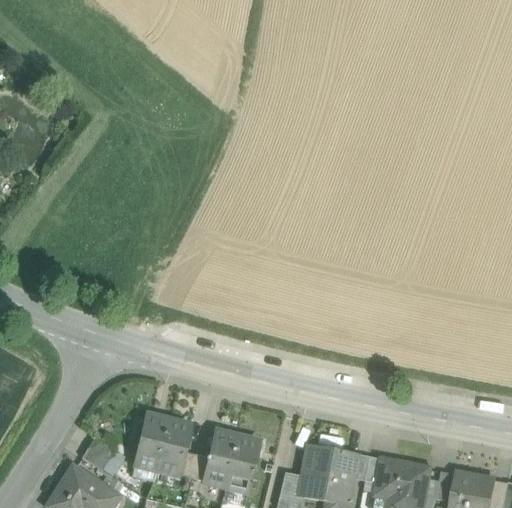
[(168,420),(146,415),(135,463),(156,468),(168,420)]
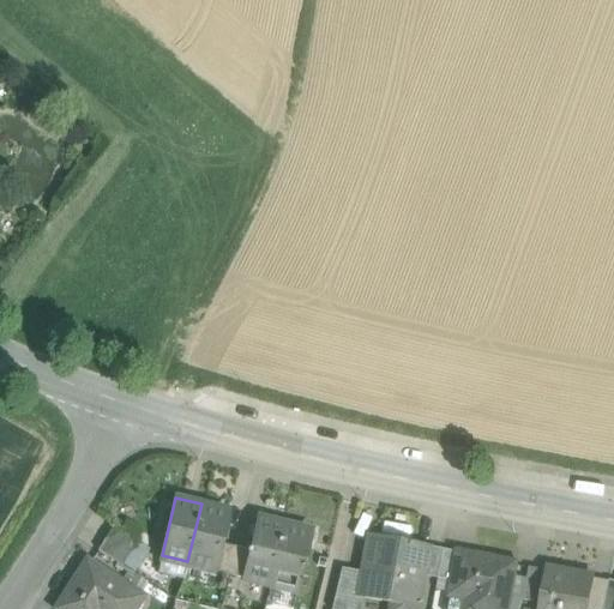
[(229,511),(202,504),(187,561),(216,568),(222,541),(229,511)]
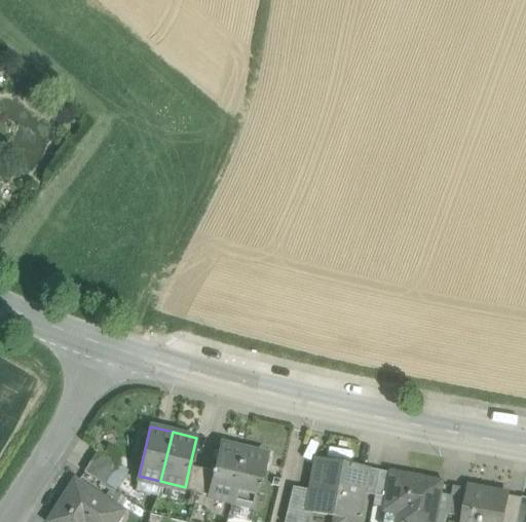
[(243,449),(220,443),(214,470),(208,492),(231,498),(243,449)]
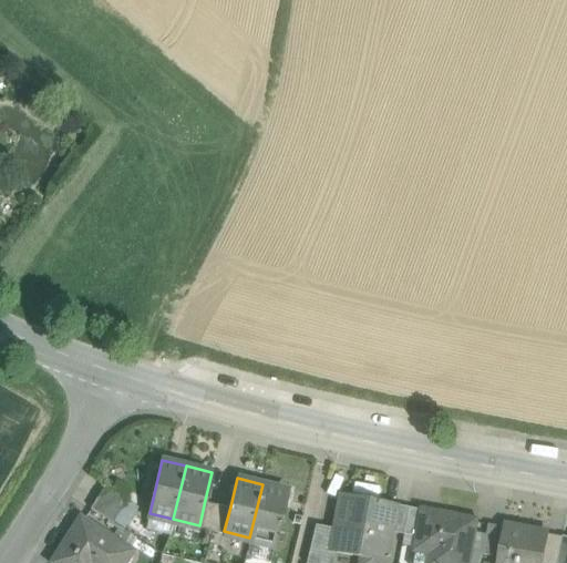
[(126,498),(104,483),(98,494),(120,509),(126,498)]
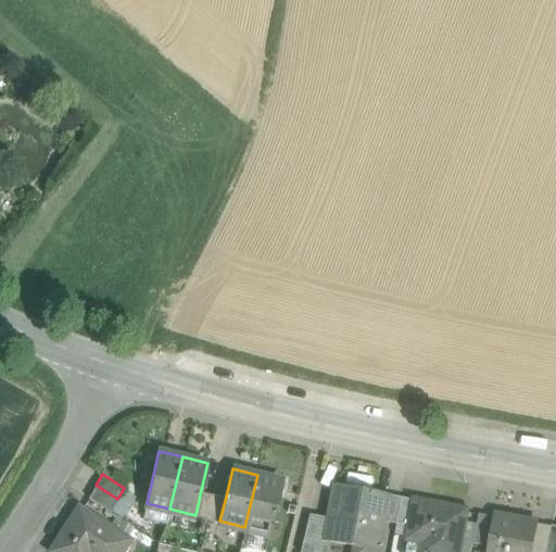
[(283,481),(257,475),(244,527),(270,534),(283,481)]
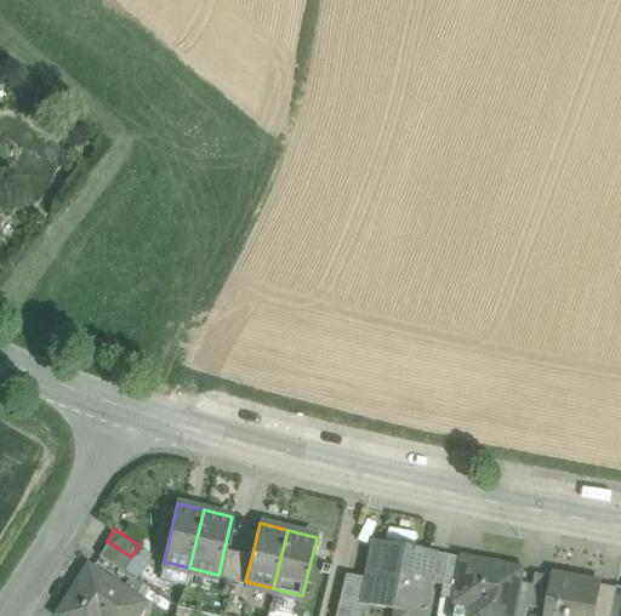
[(433,548),(374,537),(366,575),(362,599),(363,599),(396,605),(397,599),(422,604),(428,577),(433,548)]
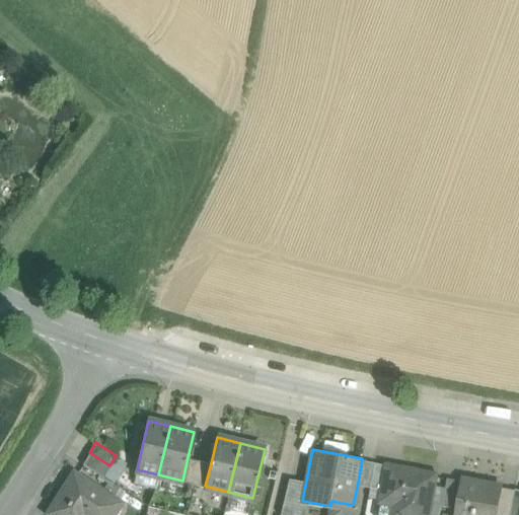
[(109,465),(89,452),(82,462),(102,475),(109,465)]
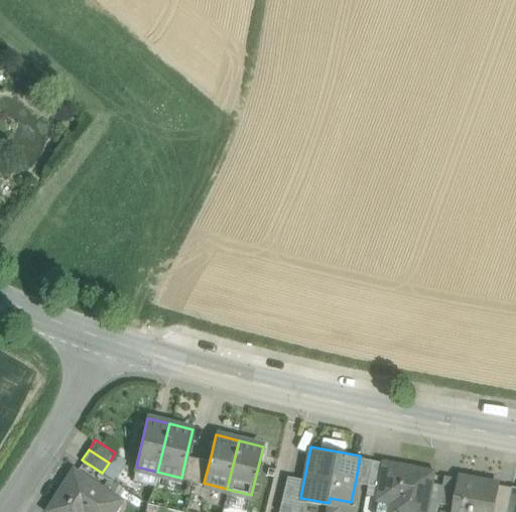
[(198,458),(186,455),(181,478),(192,481),(198,458)]
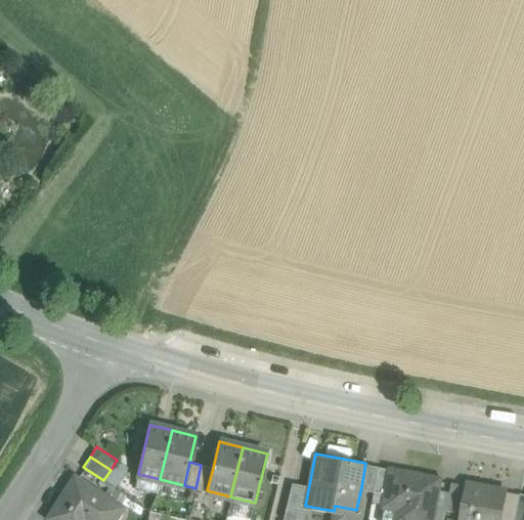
[(378,466),(365,463),(361,487),(373,489),(378,466)]
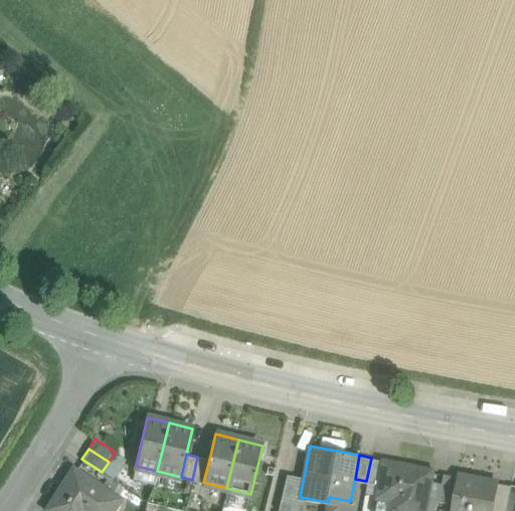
[(209,460),(197,457),(192,480),(203,482),(209,460)]
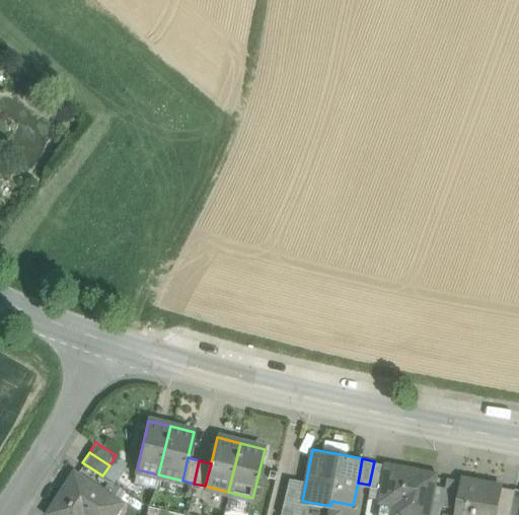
[(386,463),(374,461),(369,485),(382,487),(386,463)]
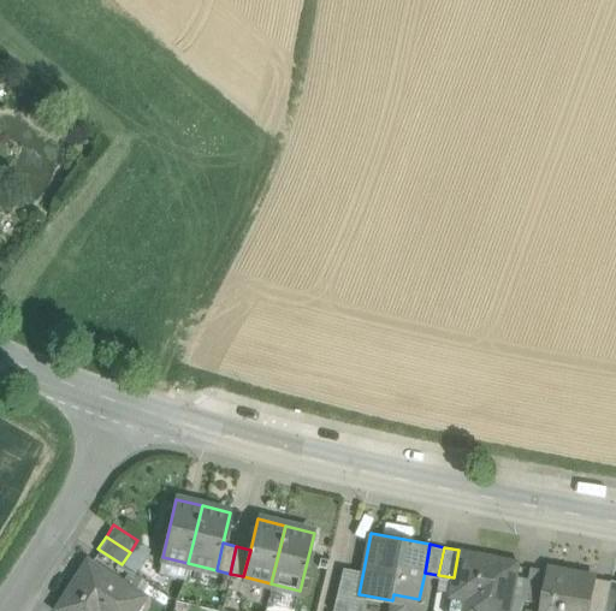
[(517,562),(458,550),(454,577),(451,591),(446,610),(508,610),(516,568),(517,562)]
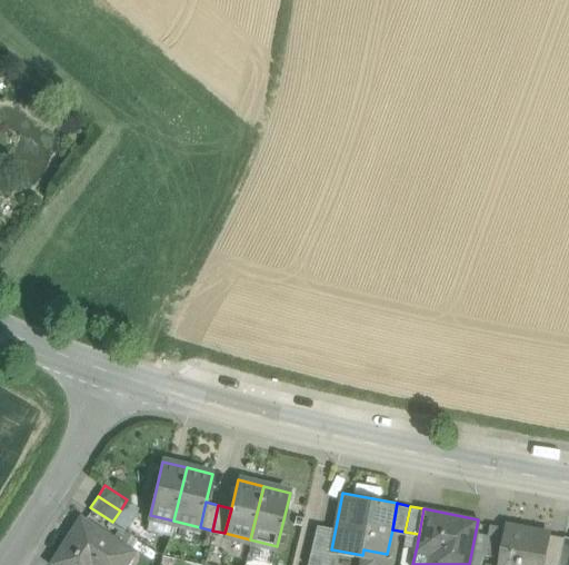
[(125,564),(133,552),(81,517),(52,562),(57,564),(96,564),(97,564),(125,564)]
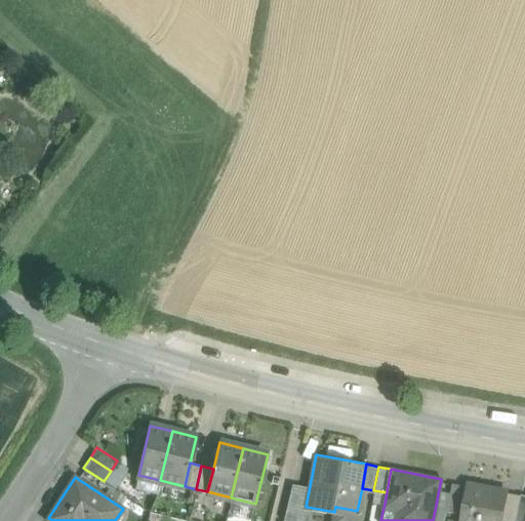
[(468,485),(452,482),(451,487),(447,510),(462,513),(468,485)]
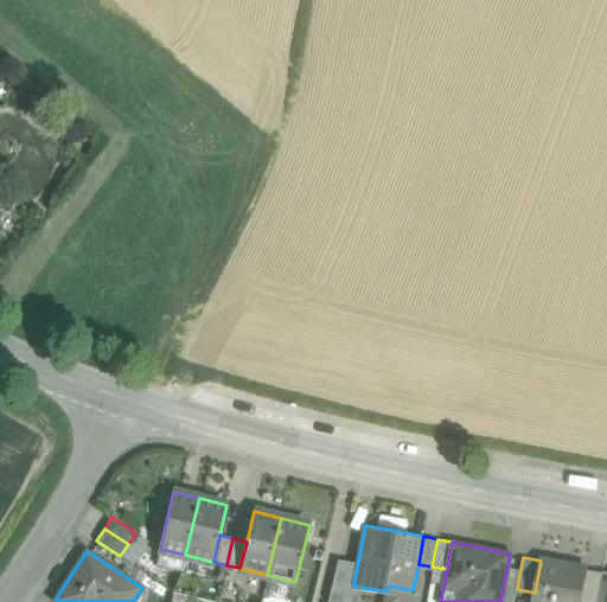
[(358,562),(338,558),(328,600),(342,601),(351,601),(355,586),(353,586),(358,562)]
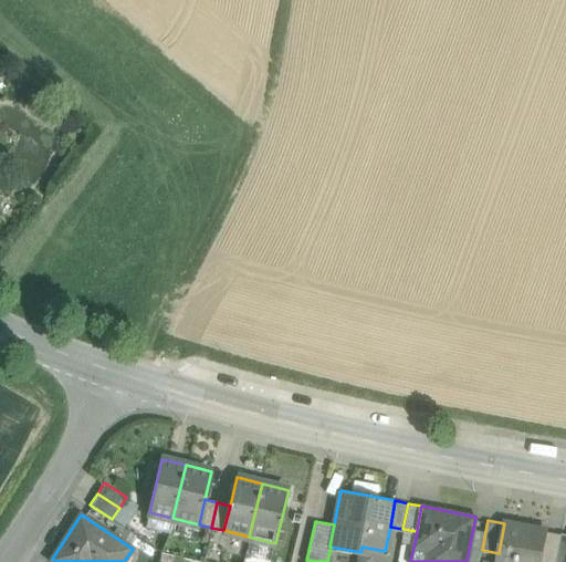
[(547,529),(504,521),(499,553),(496,561),(541,561),(547,530),(547,529)]
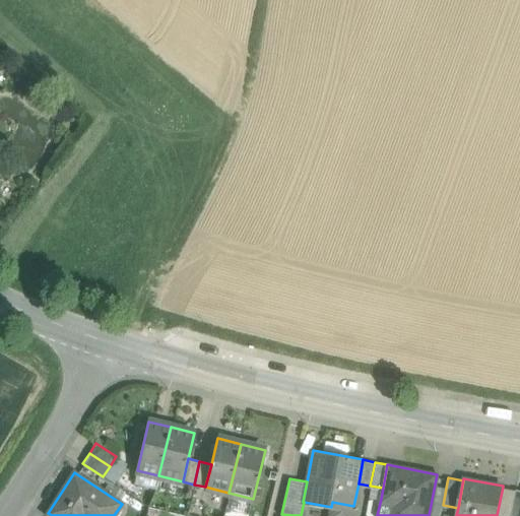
[(429,515),(440,515),(443,505),(447,482),(436,479),(429,515)]
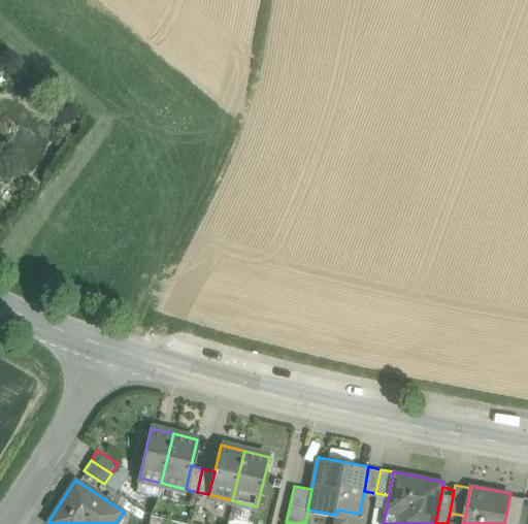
[(519,523),(524,497),(510,494),(504,523),(519,523)]
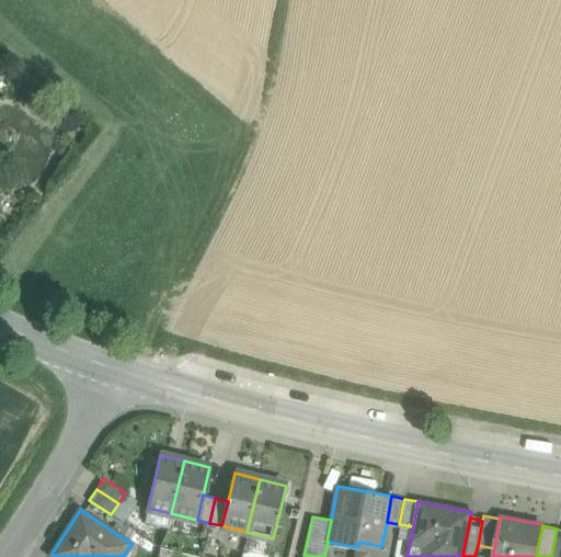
[(560,556),(560,529),(557,529),(551,556),(560,556)]
